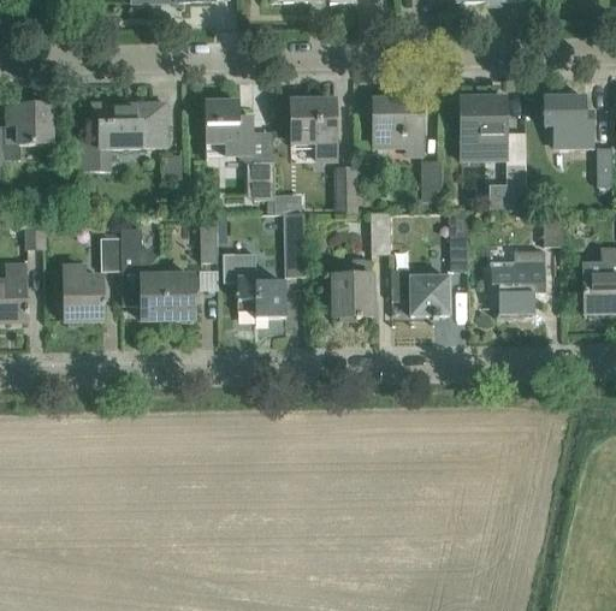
[(592,142),(592,110),(585,110),(585,95),(544,95),(544,126),(555,126),(555,143),(592,142)]
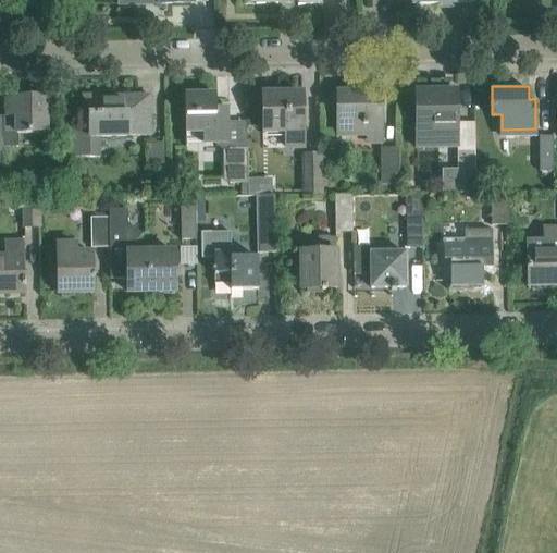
[(226,87),(225,102),(239,102),(239,88),(226,87)]
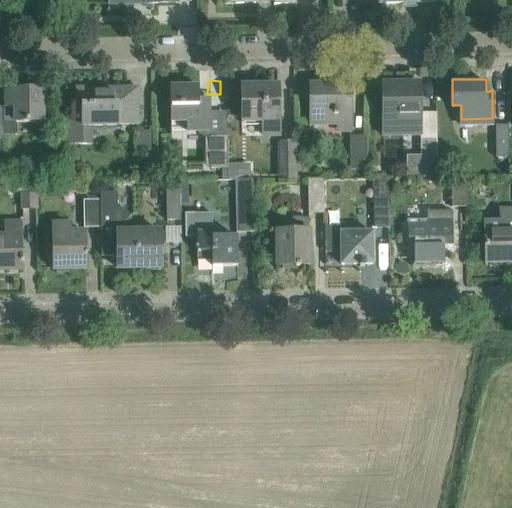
[(350,122),(350,100),(350,80),(310,81),(310,121),(338,121),(338,128),(351,128),(351,122),(350,122)]
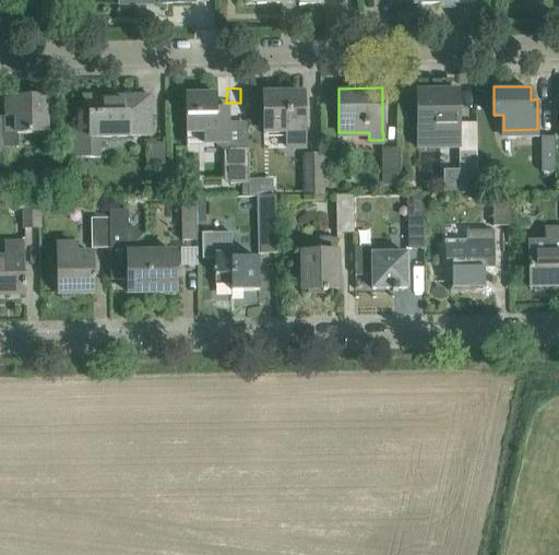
[(417,144),(459,144),(460,144),(459,87),(417,87),(417,144)]
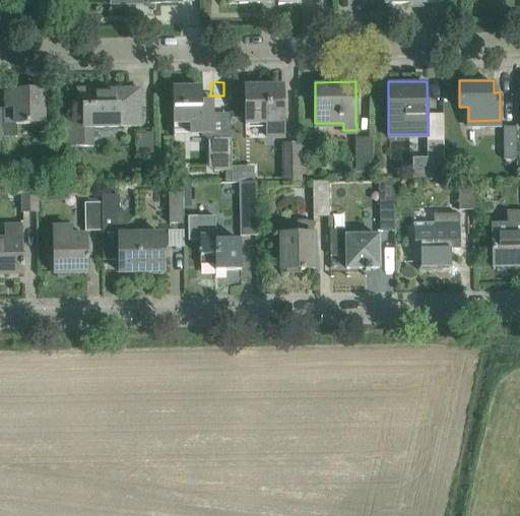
[(283,135),(282,104),(282,83),(266,83),(266,84),(248,85),(248,83),(246,83),(246,121),(267,120),(267,135),(283,135)]
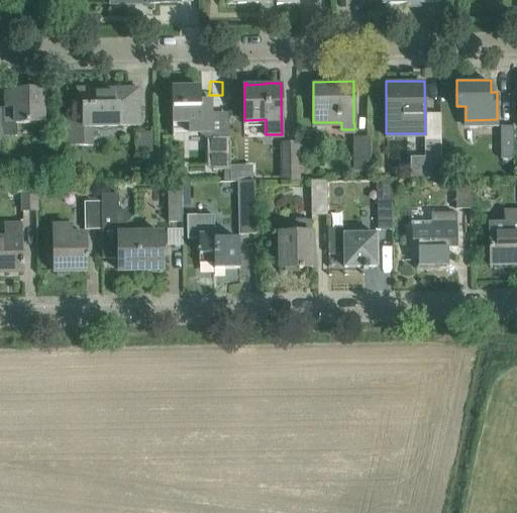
[(212,129),(212,109),(212,97),(201,97),(201,84),(172,85),(172,119),(188,119),(188,129),(212,129)]
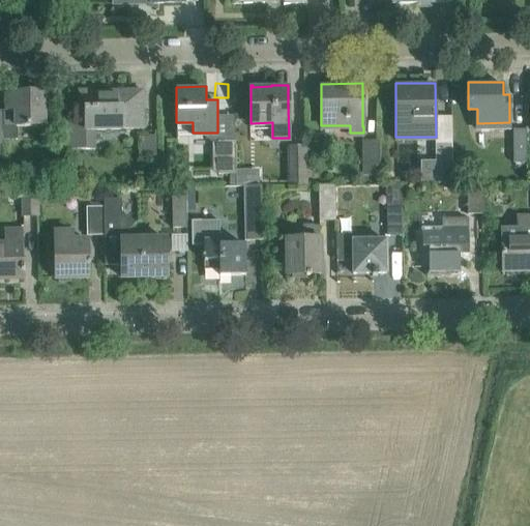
[(79,88),(79,106),(83,106),(83,117),(63,117),(63,146),(94,145),(94,127),(143,126),(143,87),(79,88)]
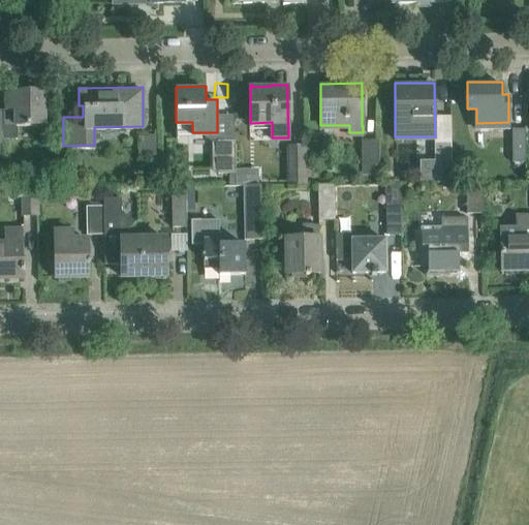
[(3,135),(17,135),(17,123),(43,123),(43,89),(6,89),(6,106),(3,106),(3,135)]
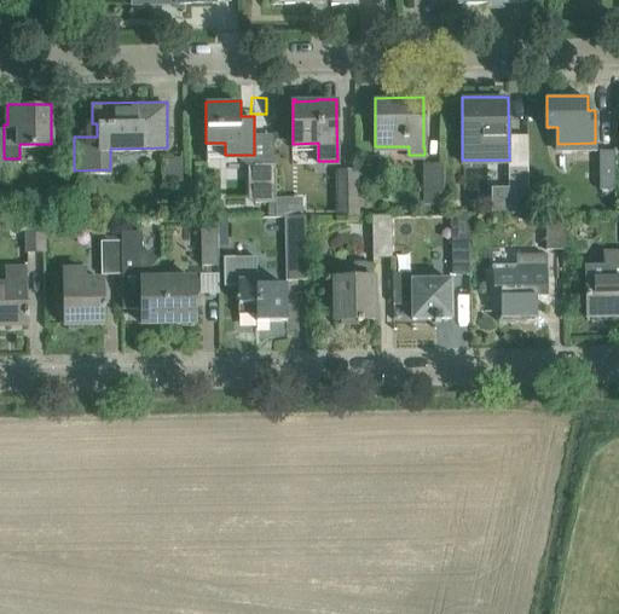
[(614,148),(599,148),(600,186),(615,186),(614,148)]
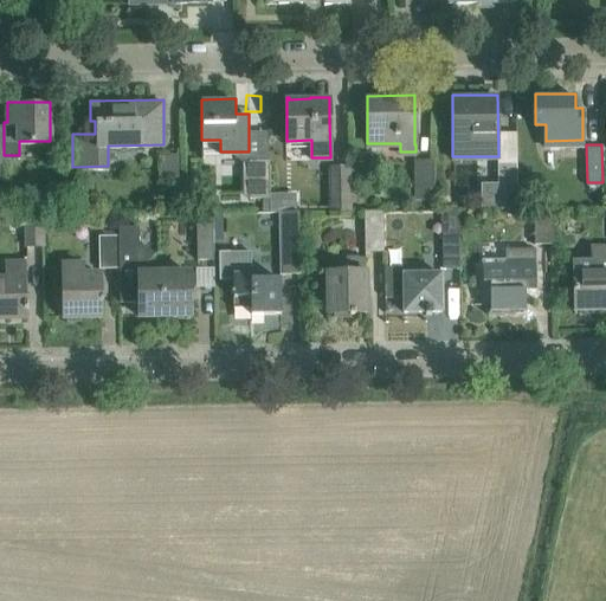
[(269,155),(242,156),(242,161),(243,194),(260,194),(260,211),(270,209),(270,193),(269,155)]
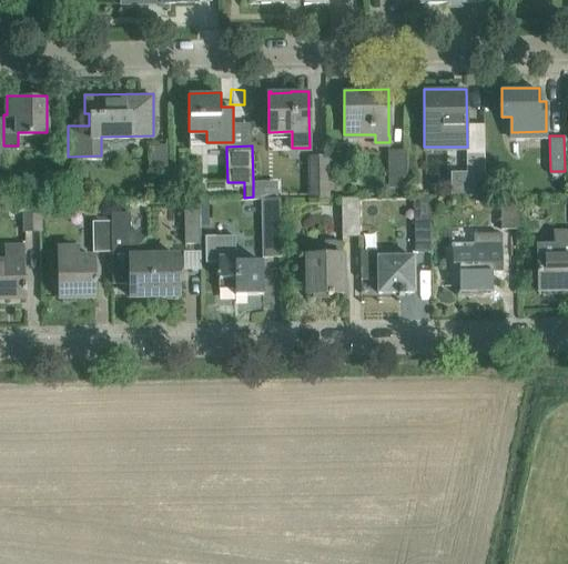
[(407,147),(387,147),(388,185),(408,184),(407,147)]
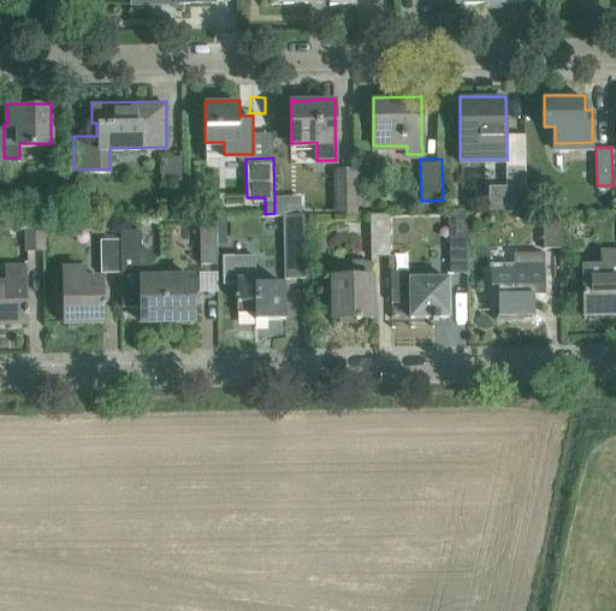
[(505,162),(505,183),(505,208),(526,208),(526,162),(505,162)]
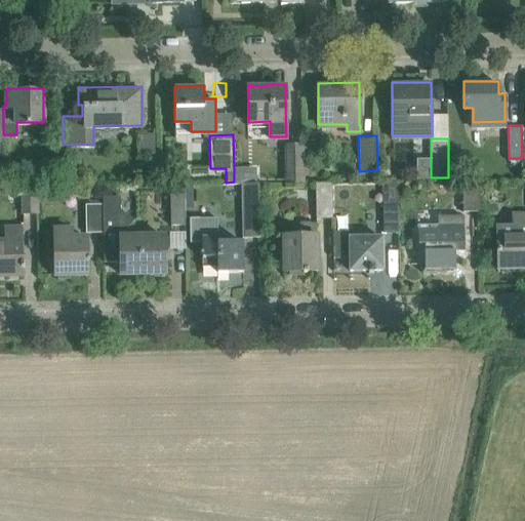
[(303,143),(285,143),(286,179),(304,179),(303,143)]
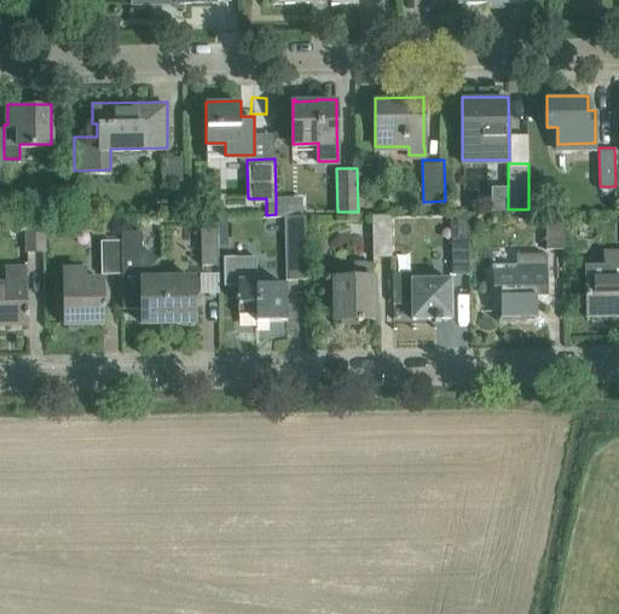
[(372,255),(392,255),(392,212),(371,212),(372,255)]
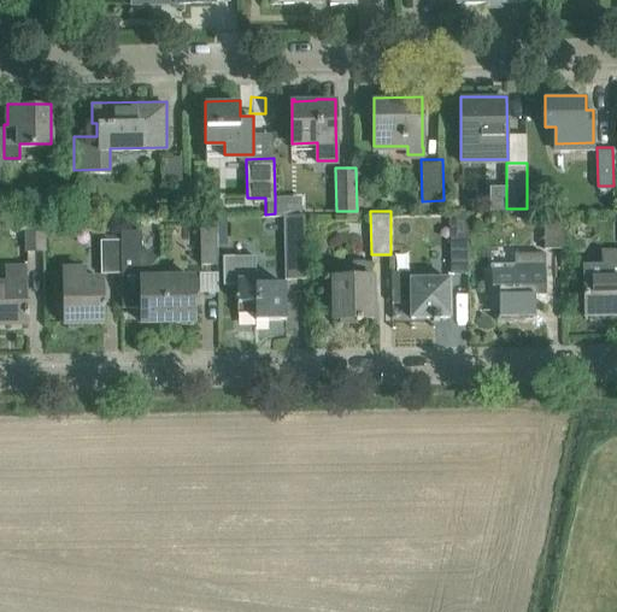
[(468,211),(450,211),(450,237),(468,236),(468,211)]
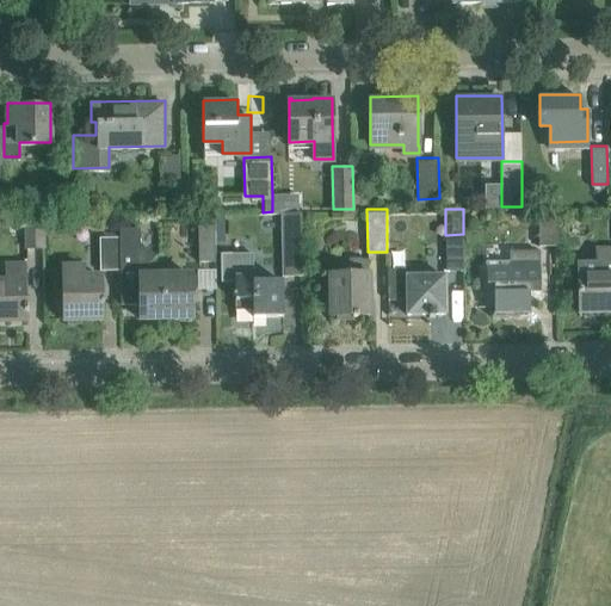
[(538,243),(559,243),(559,210),(538,210),(538,243)]
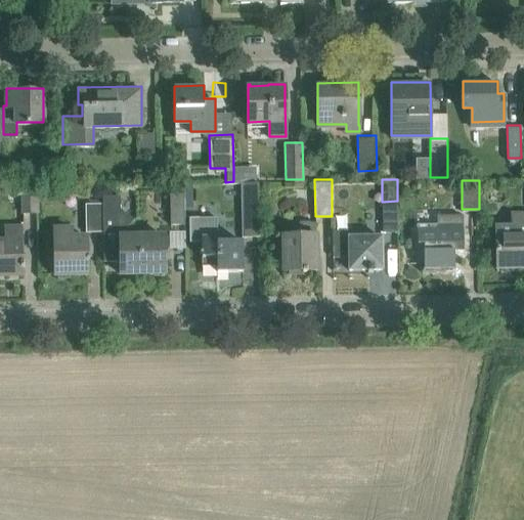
[(257,181),(241,181),(242,234),(259,234),(257,181)]
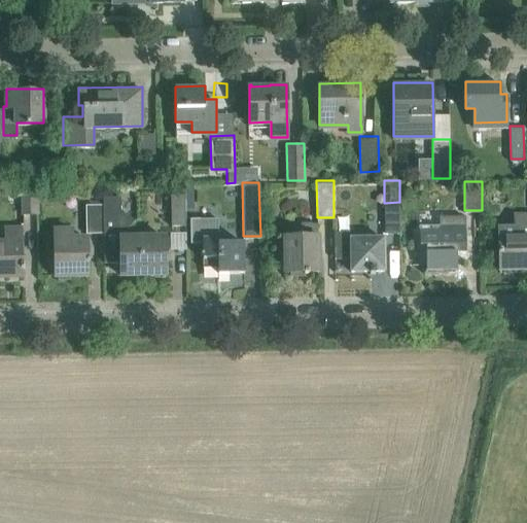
[(22,212),(38,212),(38,185),(22,185),(22,212)]
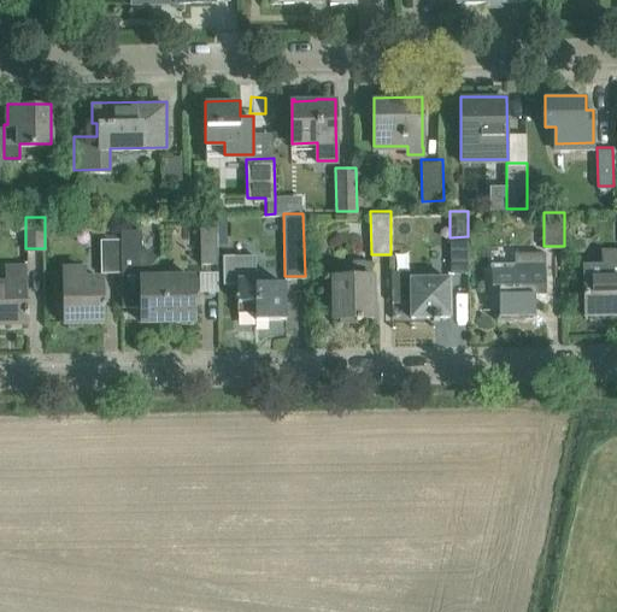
[(216,225),(200,225),(200,262),(217,262),(216,225)]
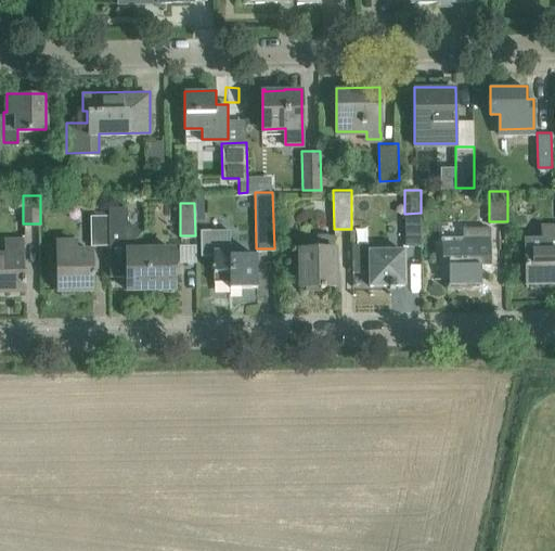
[(110,261),(103,261),(103,271),(108,271),(108,274),(127,274),(127,287),(175,286),(173,247),(132,248),(132,239),(134,239),(142,231),(134,222),(127,222),(127,205),(108,205),(108,213),(107,213),(108,243),(110,261)]
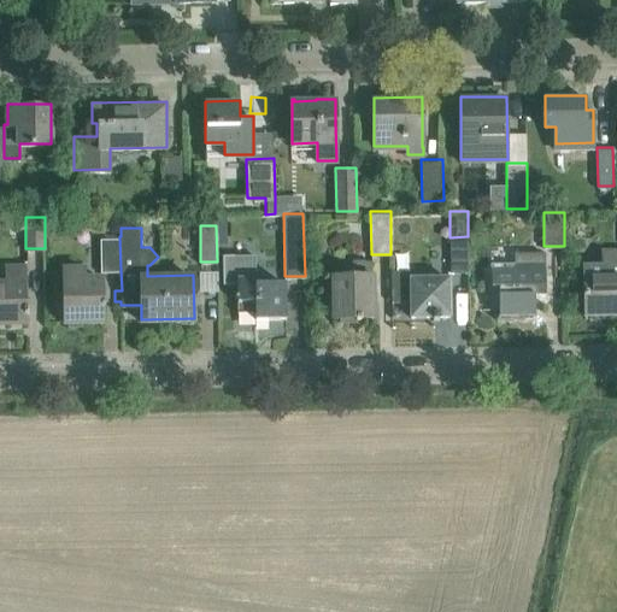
[(119,236),(100,237),(101,271),(121,270),(119,236)]
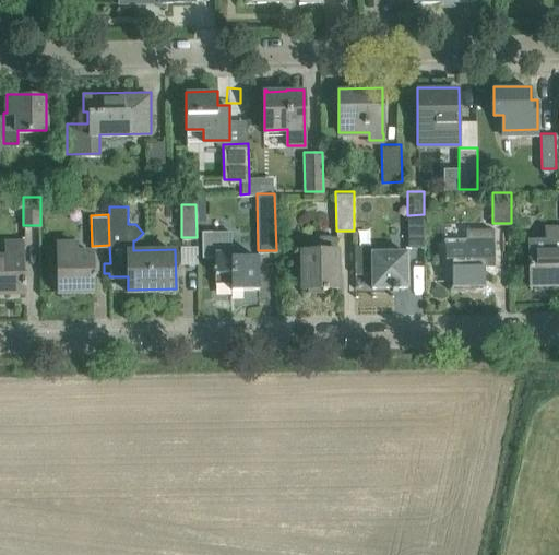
[(408,246),(425,245),(424,214),(407,215),(408,246)]
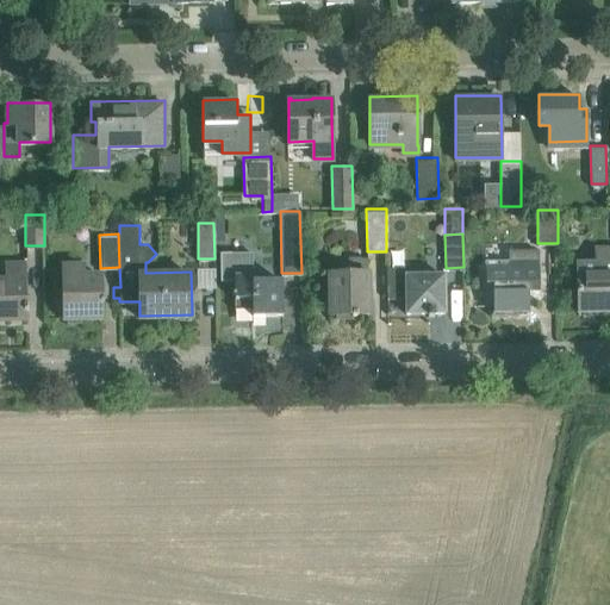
[(609,309),(609,247),(596,247),(596,261),(577,261),(578,310),(609,309)]
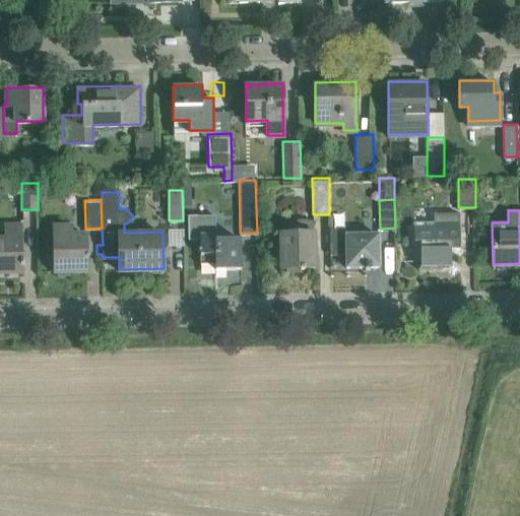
[(434,224),(414,224),(414,240),(420,239),(420,265),(450,264),(450,248),(460,248),(459,211),(434,211),(434,224)]
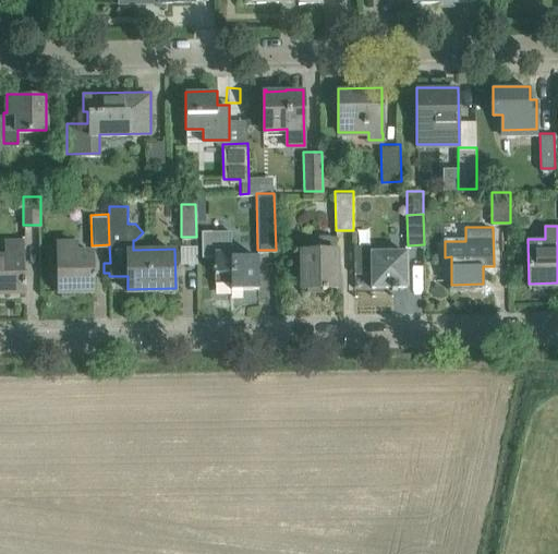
[(231,249),(231,228),(201,229),(202,255),(203,255),(203,254),(215,254),(215,281),(230,281),(230,287),(258,287),(258,254),(243,254),(243,249),(231,249)]
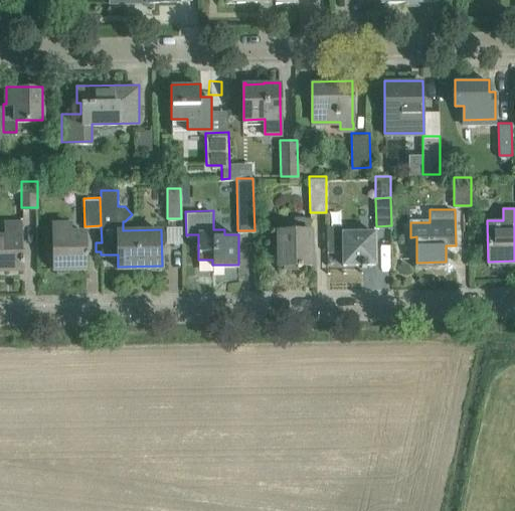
[(311,264),(311,243),(311,216),(295,216),(295,229),(279,229),(279,264),(311,264)]
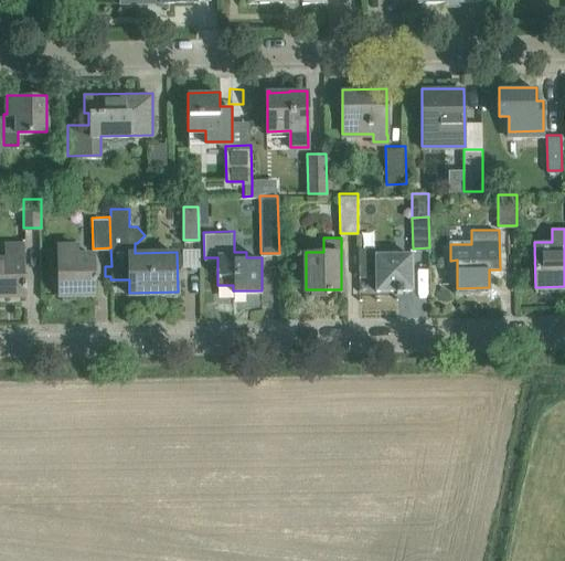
[(23,281),(22,242),(3,243),(4,257),(0,257),(0,294),(23,295),(23,287),(25,287),(25,282),(23,281)]
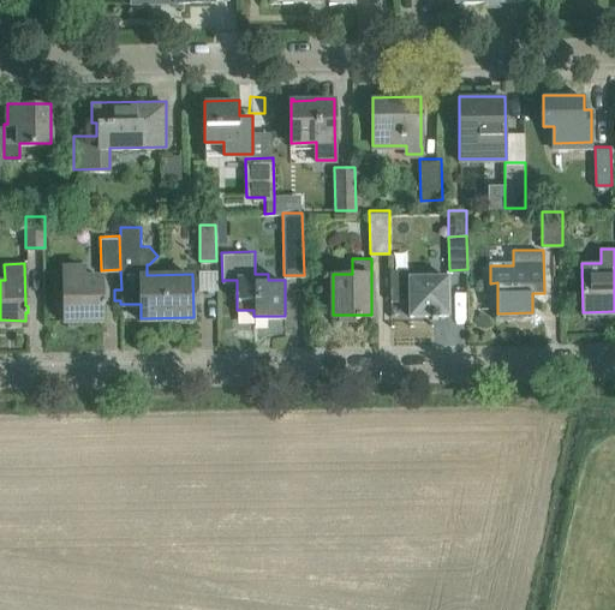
[(103,299),(102,299),(101,275),(84,276),(84,265),(63,267),(64,321),(102,320),(102,304),(105,304),(103,299)]
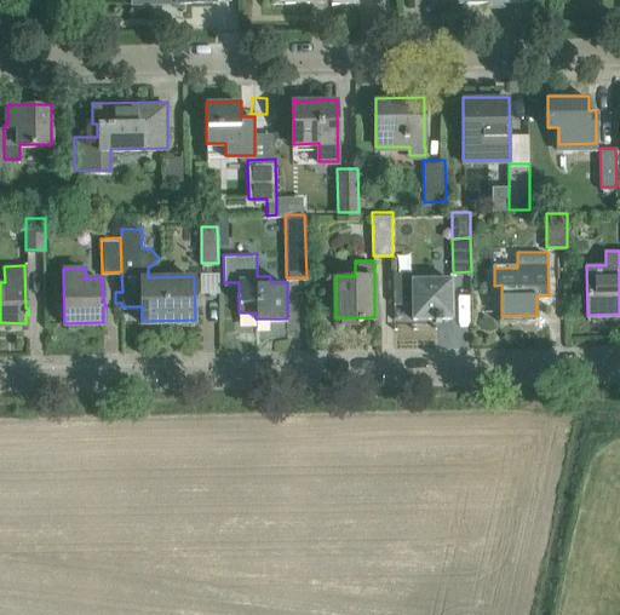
[(451,277),(414,277),(414,268),(394,269),(394,300),(413,300),(413,316),(452,316),(451,277)]
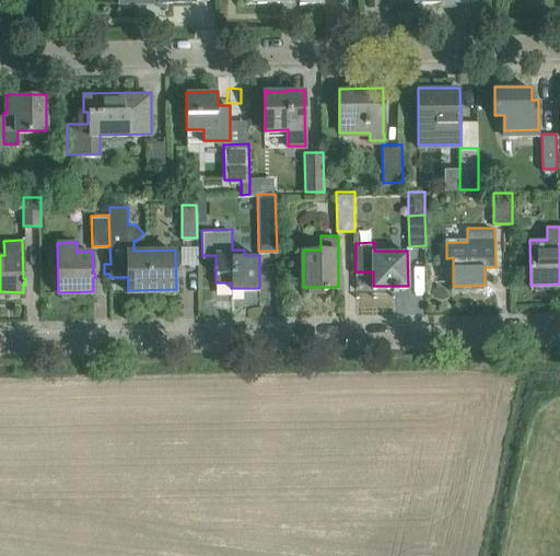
All buildings are outlined.
